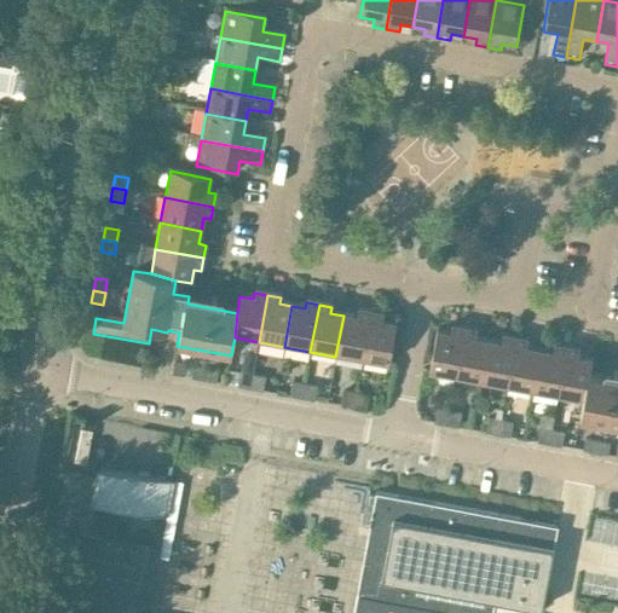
[(362,362),(370,314),(357,312),(356,318),(344,316),(335,357),(362,362)]
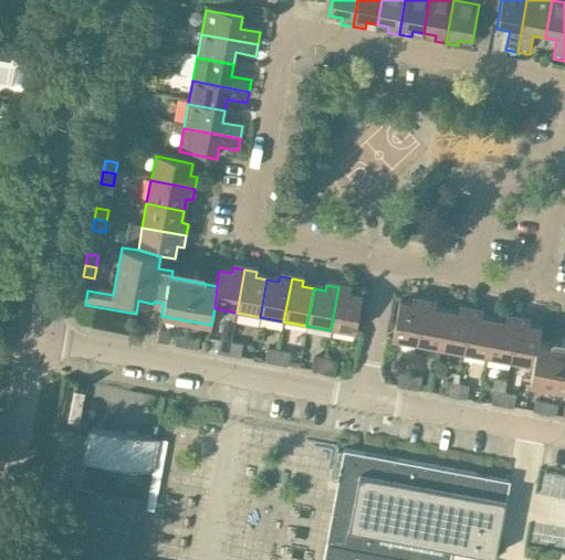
[(351,289),(338,287),(331,330),(355,335),(362,298),(349,295),(351,289)]
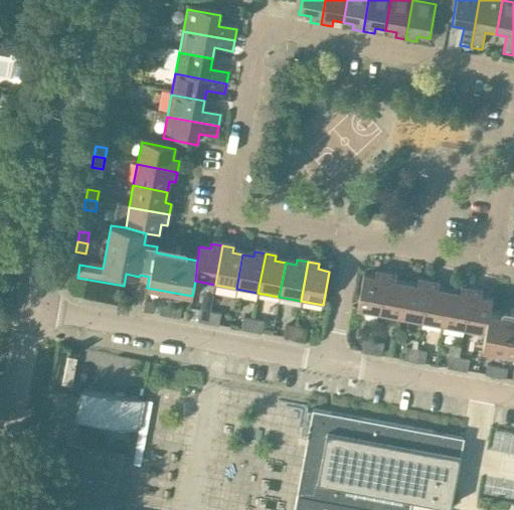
[(378,315),(385,276),(374,274),(373,280),(362,278),(356,311),(378,315)]
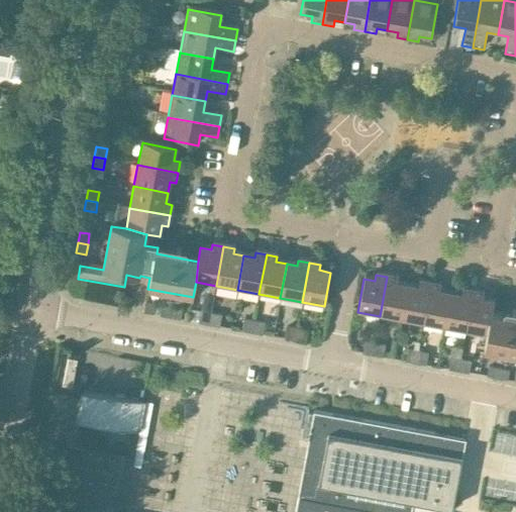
[(401,320),(407,287),(396,285),(397,279),(387,277),(380,316),(401,320)]
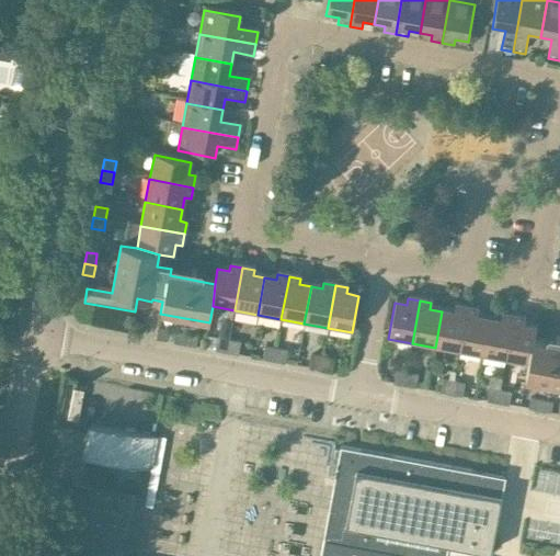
[(458,352),(467,309),(455,307),(454,314),(442,311),(435,348),(458,352)]
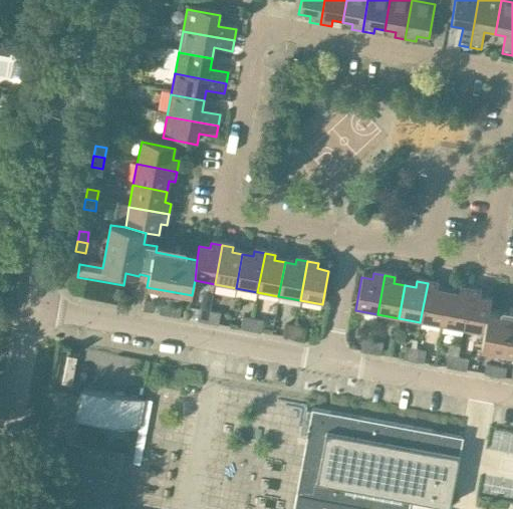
[(441,326),(448,293),(437,291),(438,285),(428,283),(420,322),(441,326)]
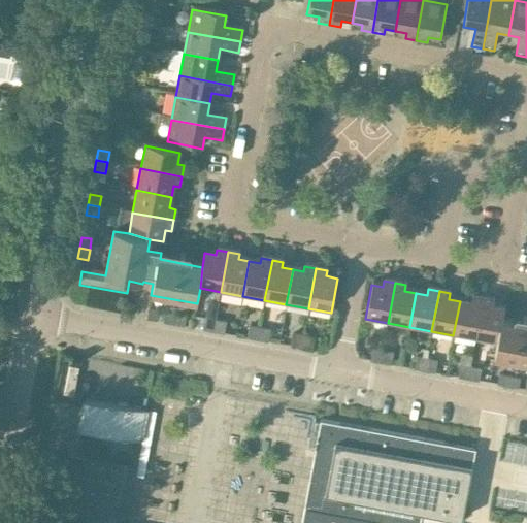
[(475,339),(483,299),(472,297),(470,303),(460,301),(453,335),(475,339)]
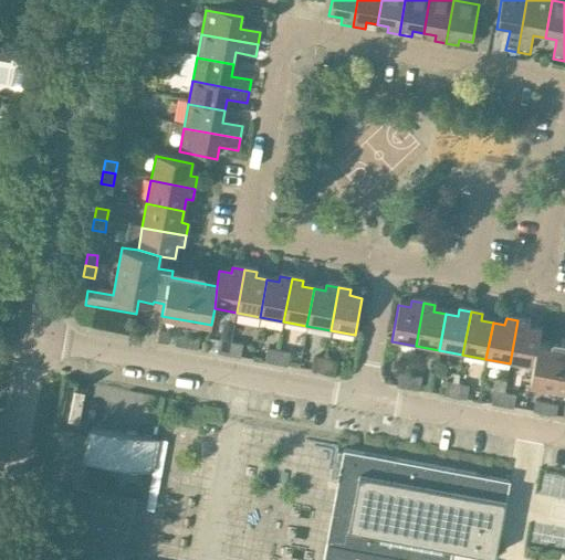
[(530,323),(518,320),(510,363),(532,368),(539,344),(541,331),(529,329),(530,323)]
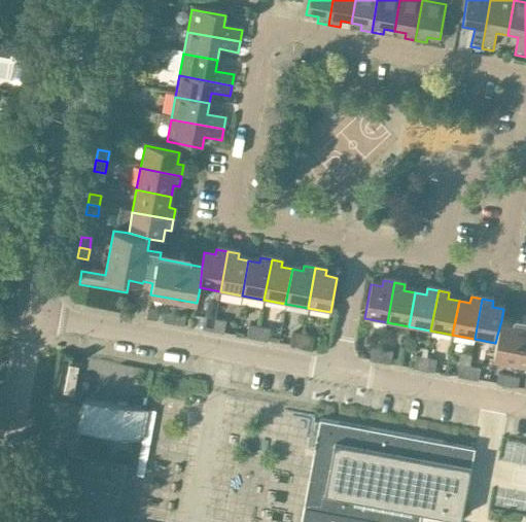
[(158,314),(148,312),(146,321),(155,323),(158,314)]
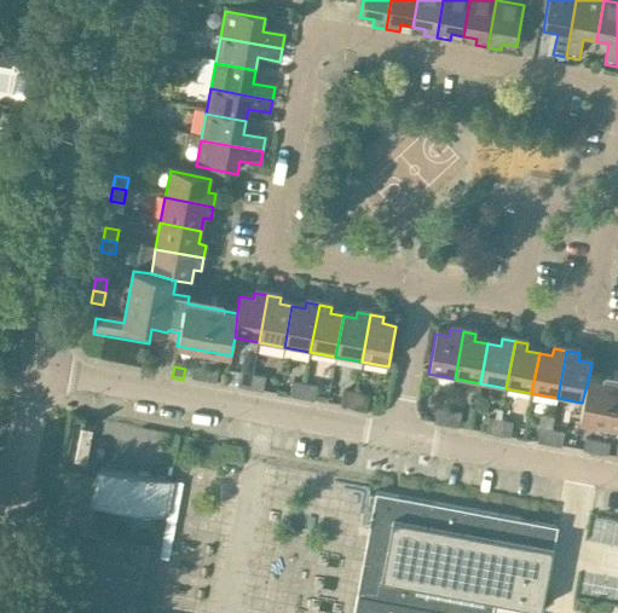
[(203,383),(204,372),(192,370),(191,381),(203,383)]
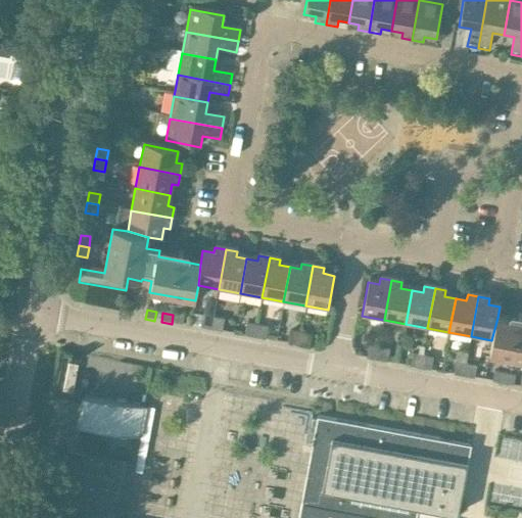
[(184,317),(173,315),(172,324),(182,326),(184,317)]
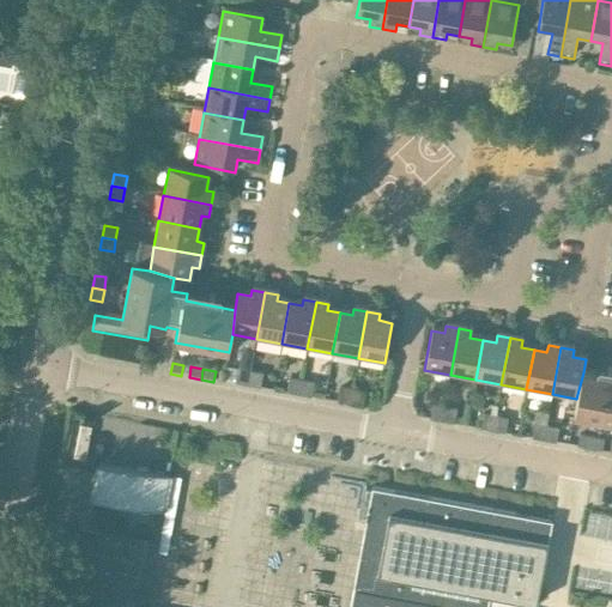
[(247,388),(249,375),(237,372),(235,387),(247,388)]
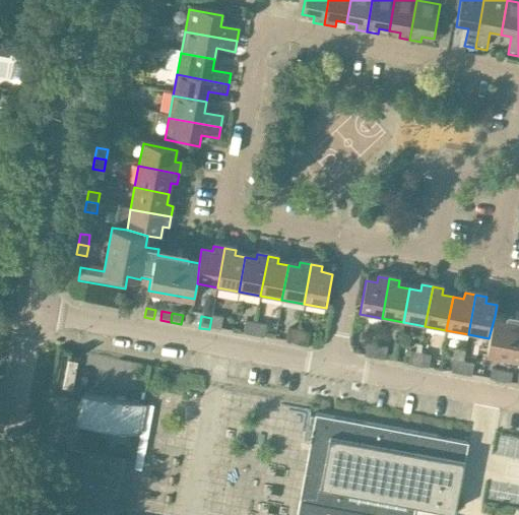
[(518,320),(495,316),(489,338),(485,353),(518,360),(518,320)]
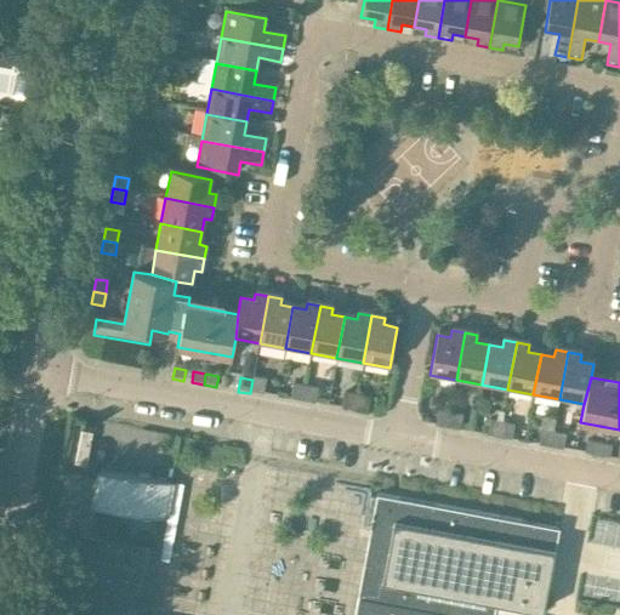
[(266,382),(252,380),(250,393),(262,396),(266,382)]
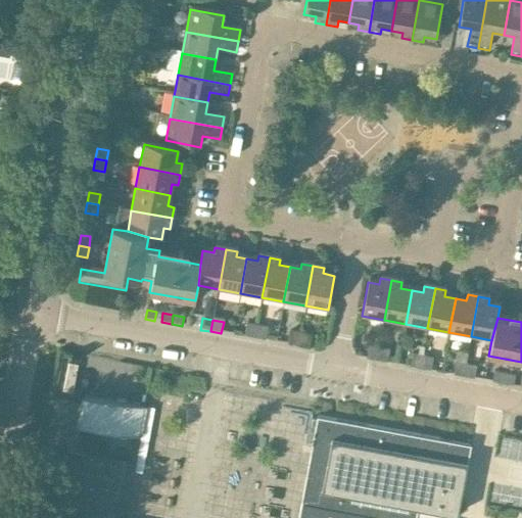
[(254,339),(256,328),(245,326),(243,337),(254,339)]
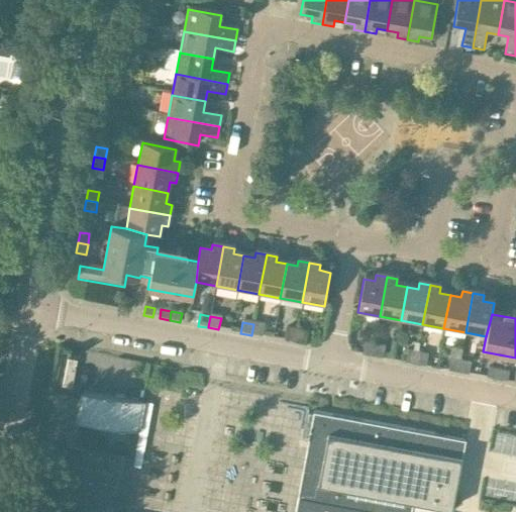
[(264,326),(253,324),(251,335),(262,337),(264,326)]
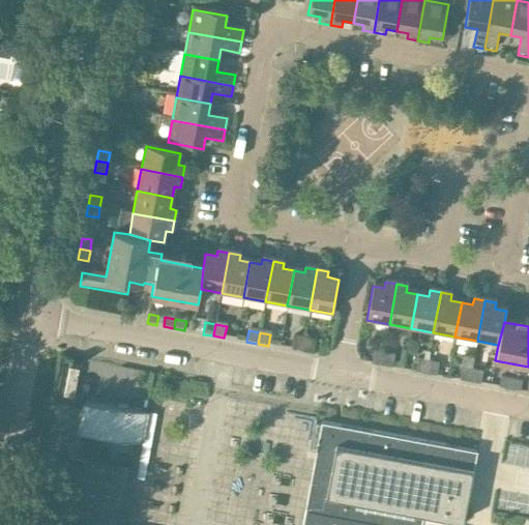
[(301,352),(303,341),(293,339),(291,350),(301,352)]
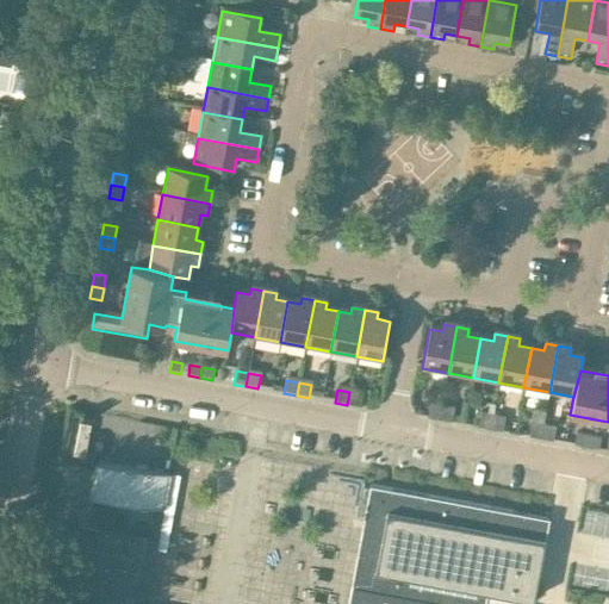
[(362,393),(349,392),(347,405),(359,408),(362,393)]
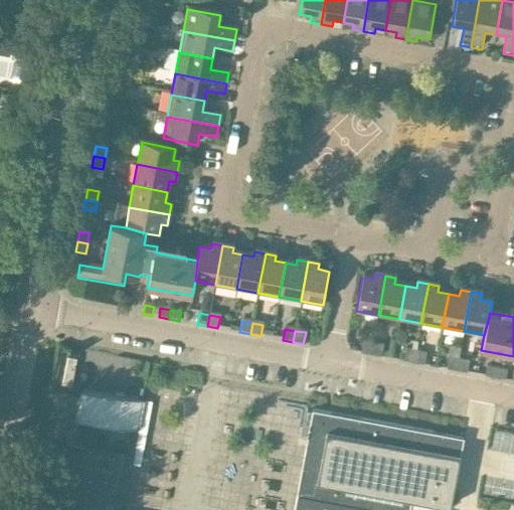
[(371,357),(373,345),(362,343),(360,355),(371,357)]
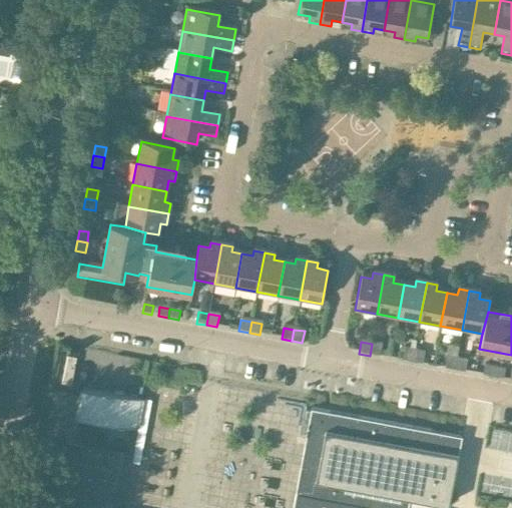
[(383,346),(372,344),(370,356),(381,358),(383,346)]
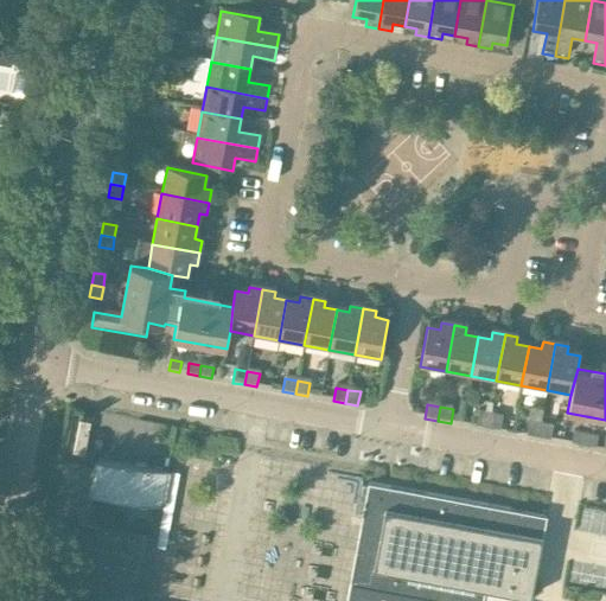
[(488,430),(490,416),(477,414),(474,428),(488,430)]
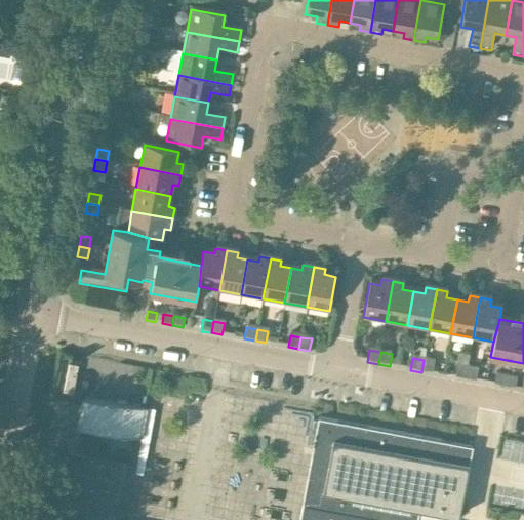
[(434,362),(424,360),(421,372),(432,374),(434,362)]
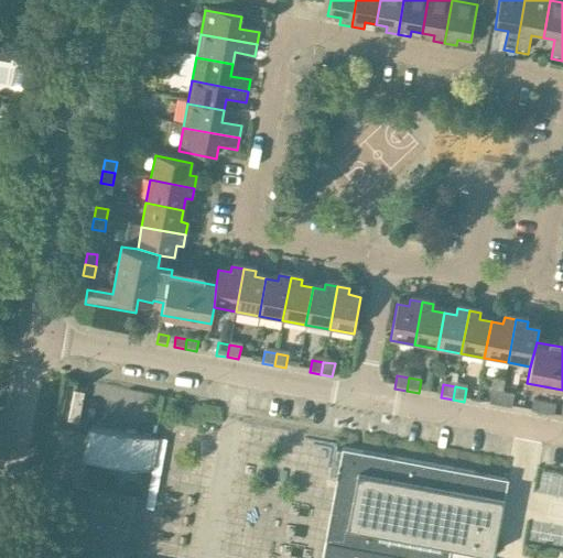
[(499,408),(501,395),(490,393),(488,406),(499,408)]
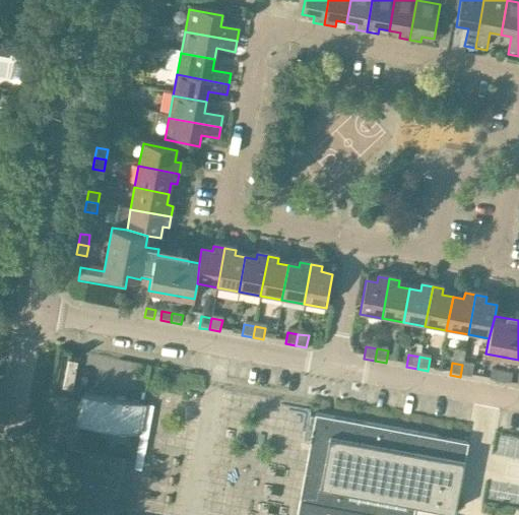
[(472,367),(462,365),(460,377),(470,379),(472,367)]
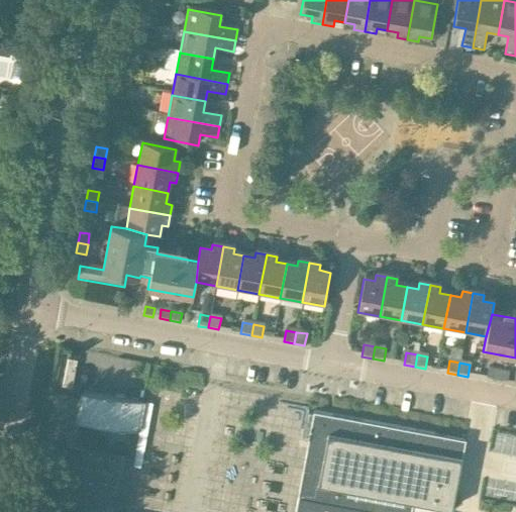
[(496,382),(498,372),(488,370),(486,380),(496,382)]
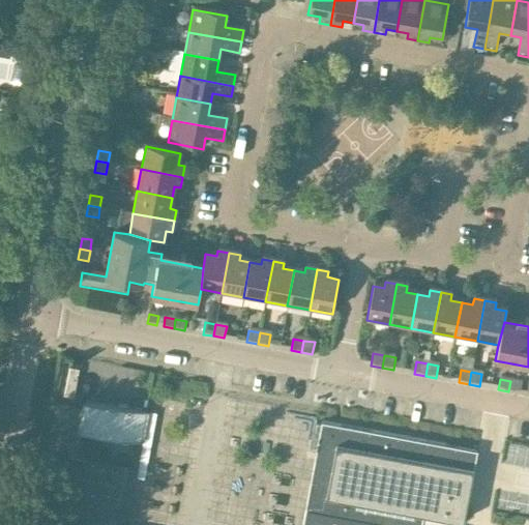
[(521,383),(510,381),(508,391),(520,392),(521,383)]
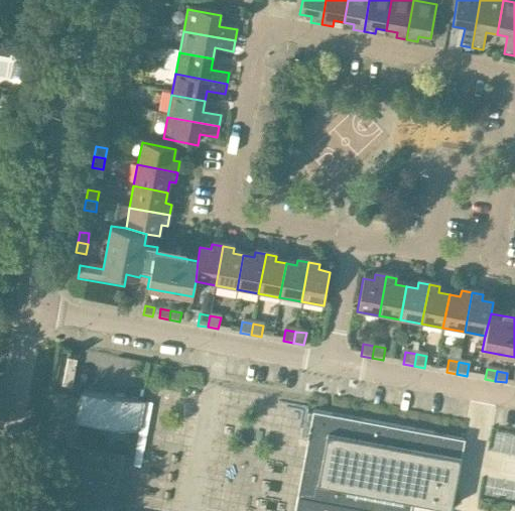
[(136,433),(141,403),(85,394),(81,421),(80,423),(136,433)]
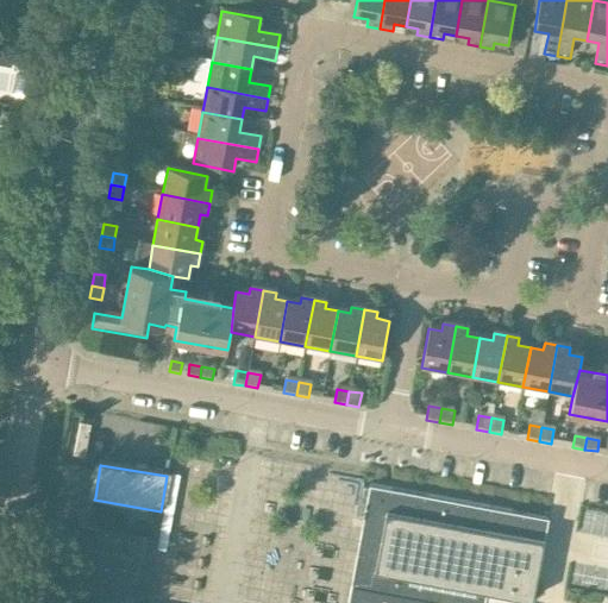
[(484,602),(486,595),(511,600),(526,602),(533,602),(547,522),(368,489),(346,602),(484,602)]
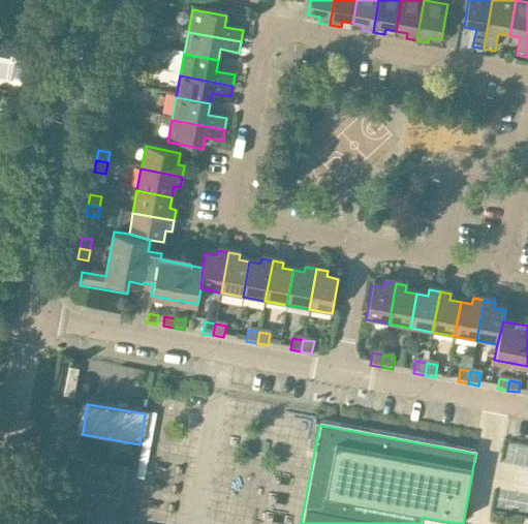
[(78,460),(82,434),(83,432),(58,428),(53,456),(78,460)]
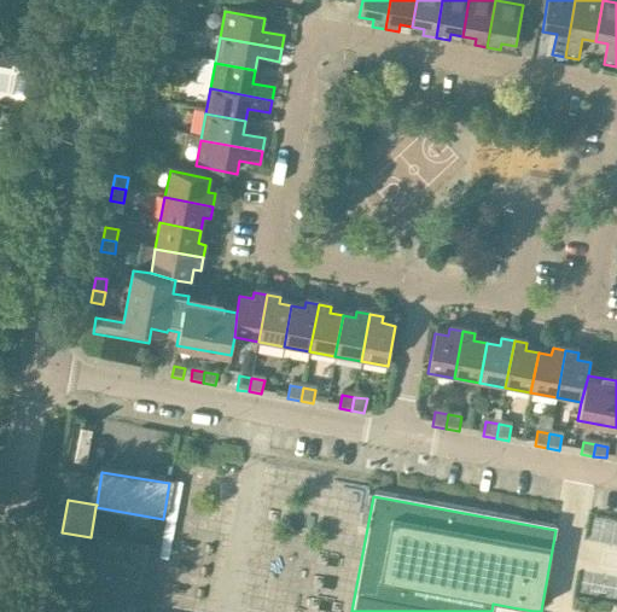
[(144,561),(146,548),(100,538),(98,553),(144,561)]
